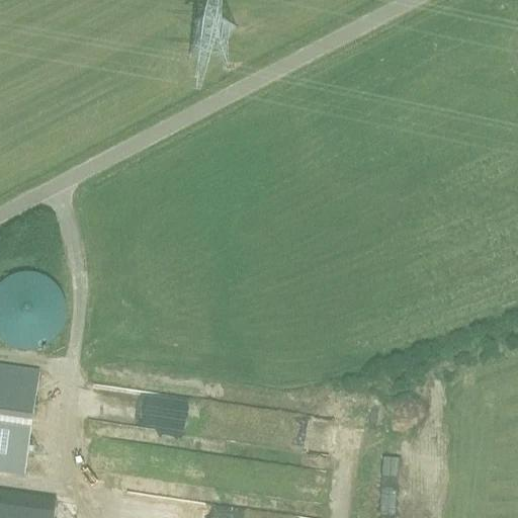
[(0,340),(9,347),(19,351),(30,351),(41,349),(51,344),(59,336),(64,326),(66,315),(65,305),(61,293),(55,285),(46,278),(35,275),(24,274),(13,276),(4,282),(0,285),(0,340)]
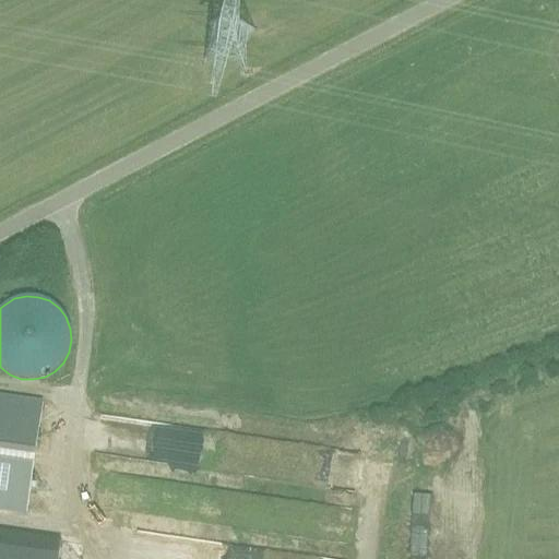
[(0,510),(25,514),(42,403),(0,396),(0,510)]
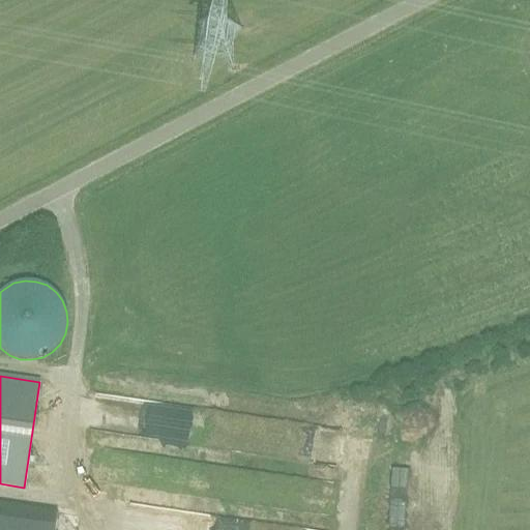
[(110,502),(107,529),(110,529),(241,529),(242,520),(110,502)]
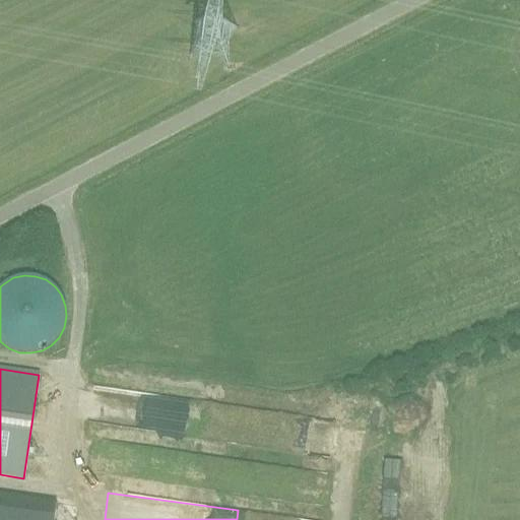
[(0,519),(53,519),(56,503),(0,495),(0,519)]
